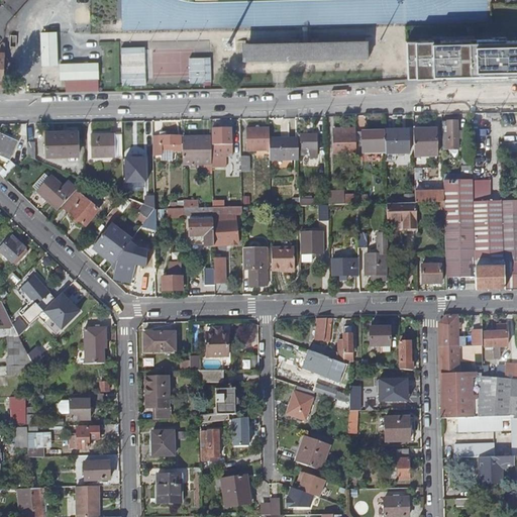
[(57,32),(40,32),(41,66),(58,65),(57,33),(57,32)]
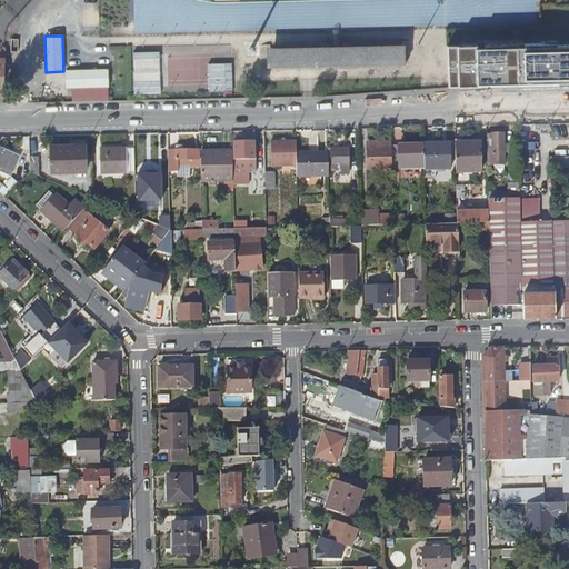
[(568,43),(550,45),(550,42),(487,46),(487,49),(479,49),(479,47),(449,48),(451,88),(560,83),(560,80),(568,80),(568,81),(568,43)]
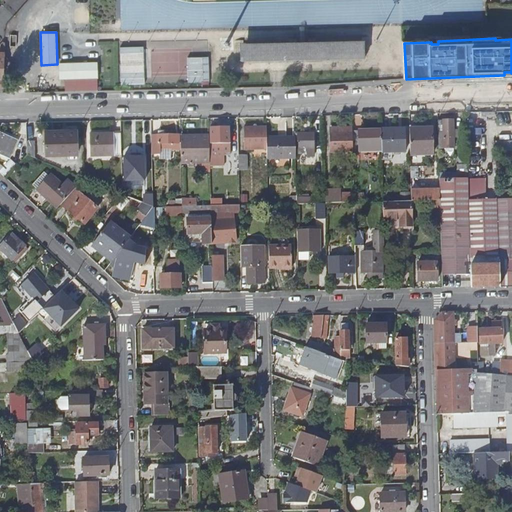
[(241,44),(239,44),(239,61),(365,58),(364,41),(362,41),(309,42),(302,42),(295,43),(241,44)]
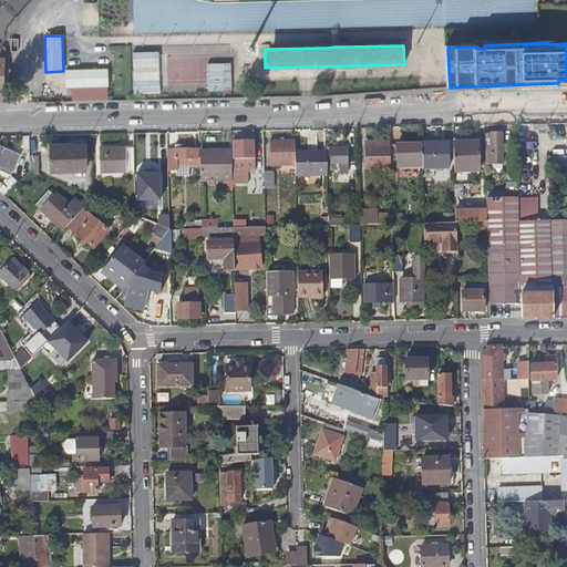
[(160,52),(133,52),(134,94),(161,94),(160,52)]
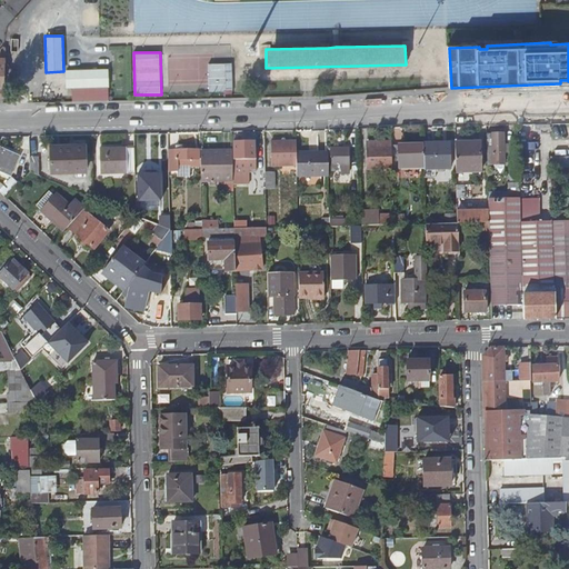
[(231,63),(208,63),(208,91),(223,92),(223,95),(232,95),(232,92),(231,63)]
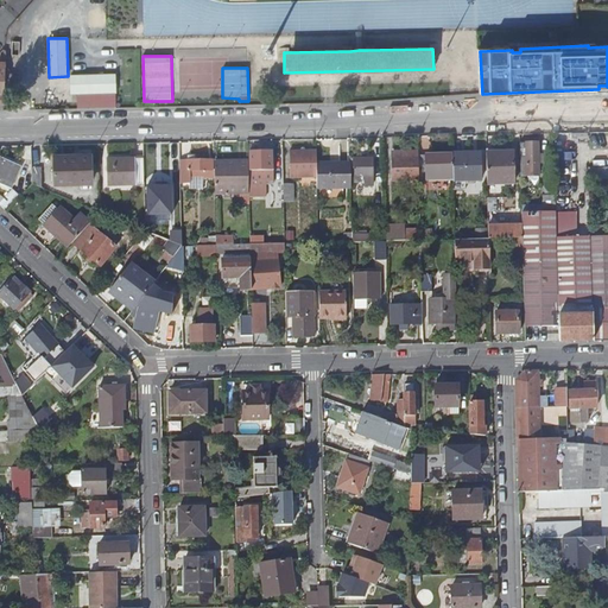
[(7,73),(6,92),(19,93),(19,73),(7,73)]
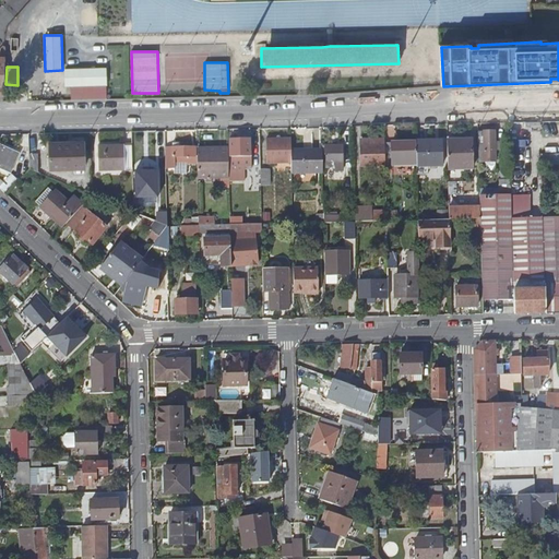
[(107,69),(64,69),(64,87),(71,87),(71,100),(107,99),(106,86),(107,86),(107,69)]
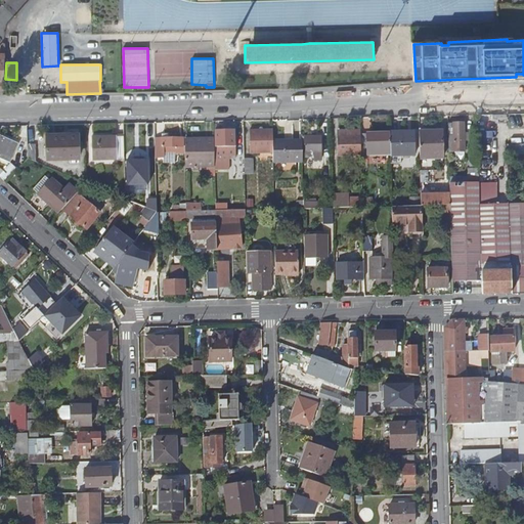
[(450,124),(450,137),(456,137),(455,141),(456,151),(466,151),(466,141),(471,141),(472,134),(466,133),(466,124),(450,124)]
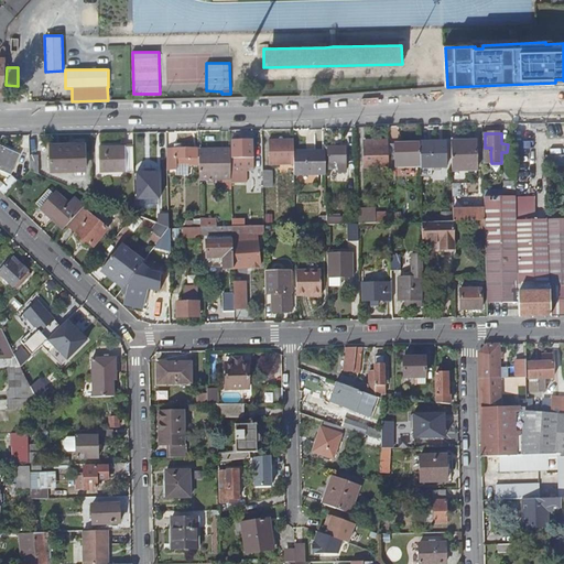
[(232,159),(232,170),(232,180),(238,180),(238,170),(256,169),(256,140),(235,140),(235,159),(232,159)]
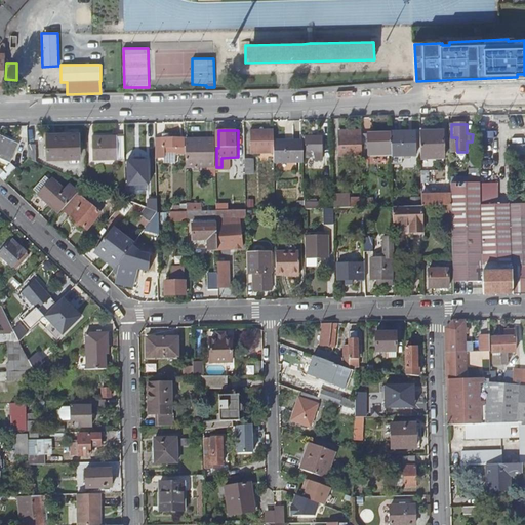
[(274,142),(274,130),(251,131),(252,153),(275,153),(274,142)]
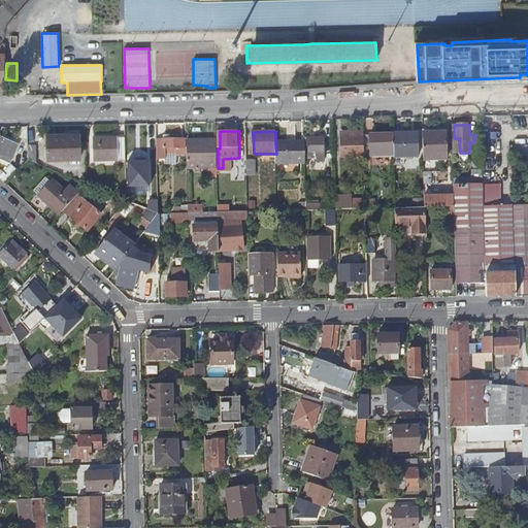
[(365,155),(365,136),(365,135),(365,131),(342,132),(343,137),(341,137),(342,153),(347,153),(347,155),(358,155),(359,156),(365,156),(365,155)]
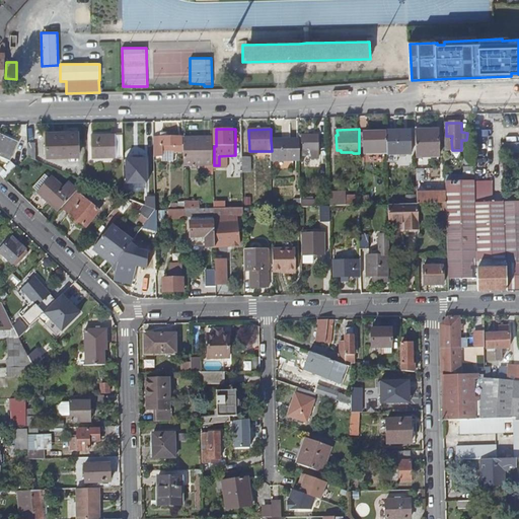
[(417,130),(418,157),(440,156),(440,130),(417,130)]
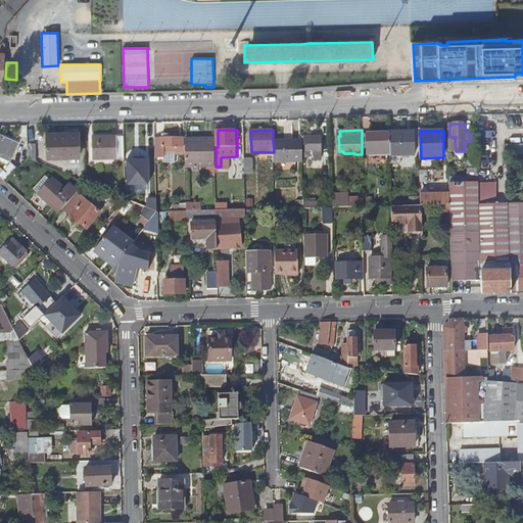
[(391,132),(391,134),(391,152),(391,156),(415,156),(415,132),(391,132)]
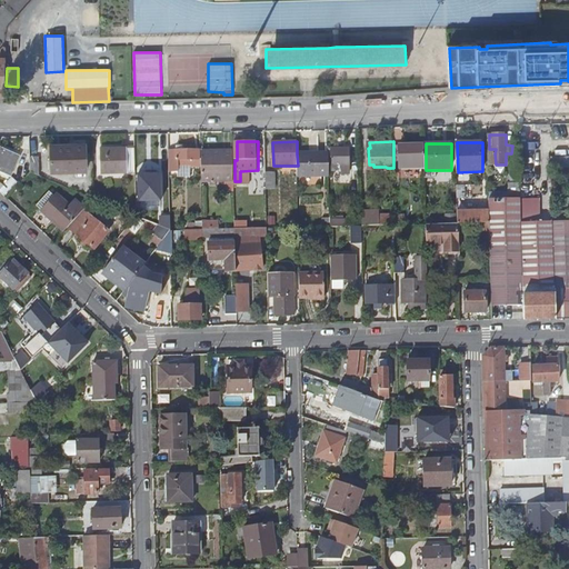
[(86,170),(86,146),(50,146),(51,171),(86,170)]
